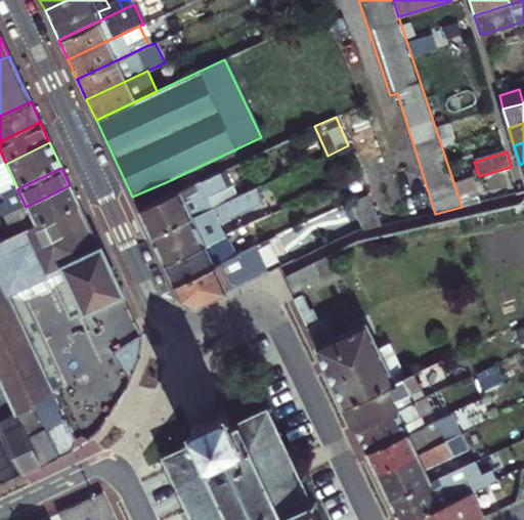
[(139,211),(151,237),(212,209),(207,196),(230,185),(224,171),(172,195),(139,211)]
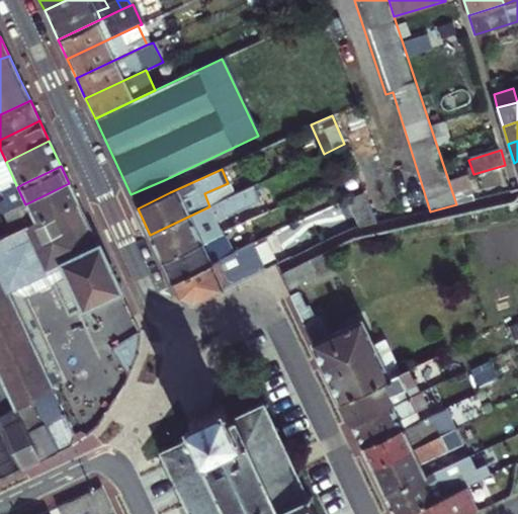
[(131,194),(138,208),(170,192),(164,180),(131,194)]
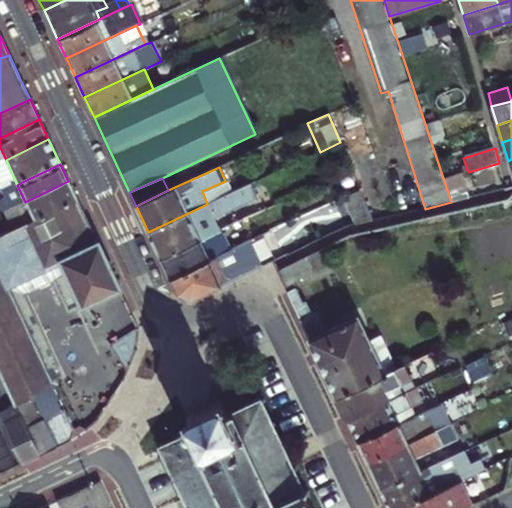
[(68,181),(25,202),(34,222),(77,201),(68,181)]
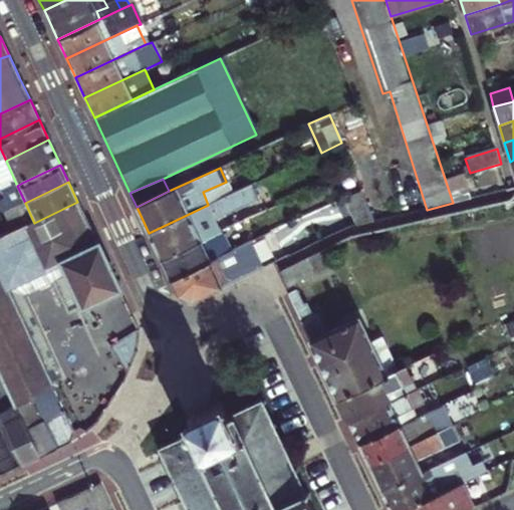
[(208,205),(149,233),(161,259),(250,218),(255,215),(242,189),(208,205)]
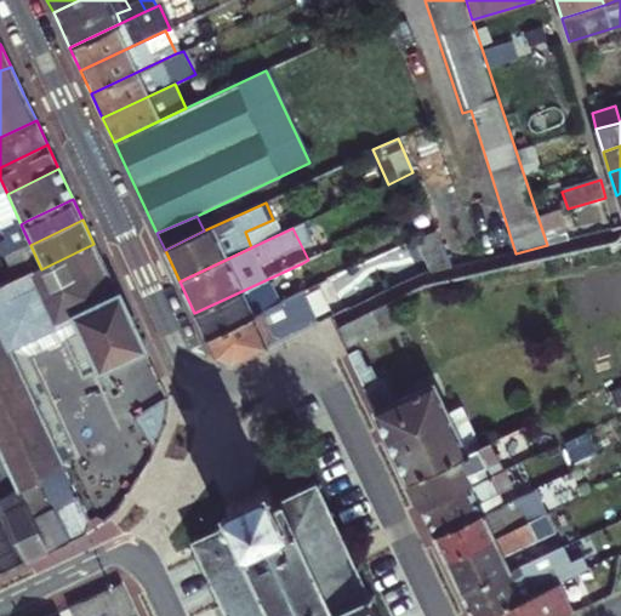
[(0,454),(18,495),(38,483),(62,468),(61,466),(7,351),(72,319),(98,374),(144,353),(120,295),(118,296),(93,244),(41,269),(27,277),(33,289),(11,300),(5,286),(0,289),(0,454)]
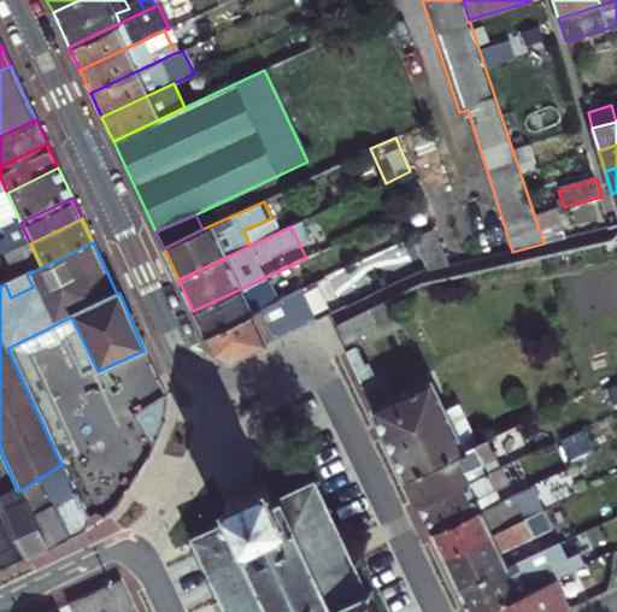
[(193,311),(204,335),(277,302),(271,289),(305,274),(300,262),(193,311)]
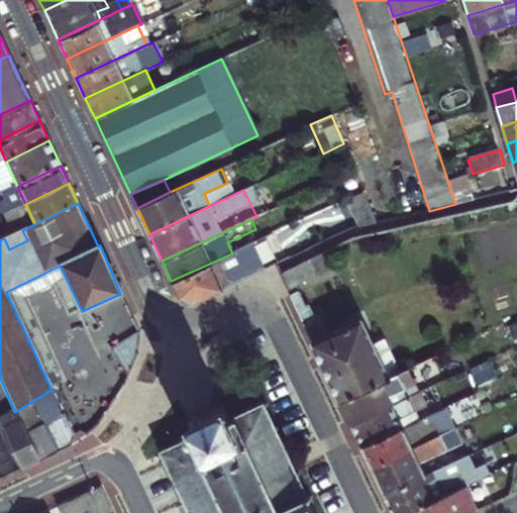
[(0,240),(4,238),(17,232),(12,222),(0,227),(0,240)]
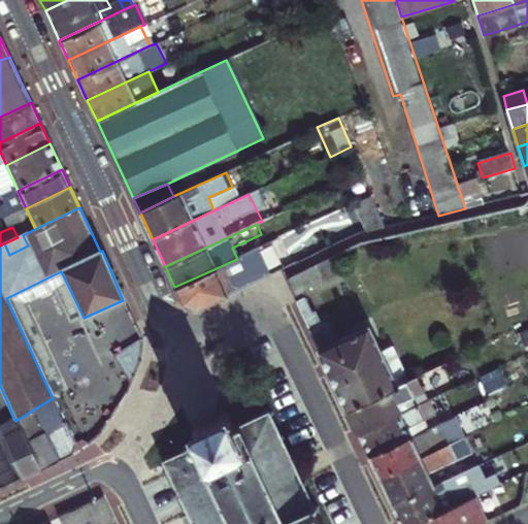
[(259,249),(237,259),(174,287),(183,303),(197,308),(272,275),(259,249)]
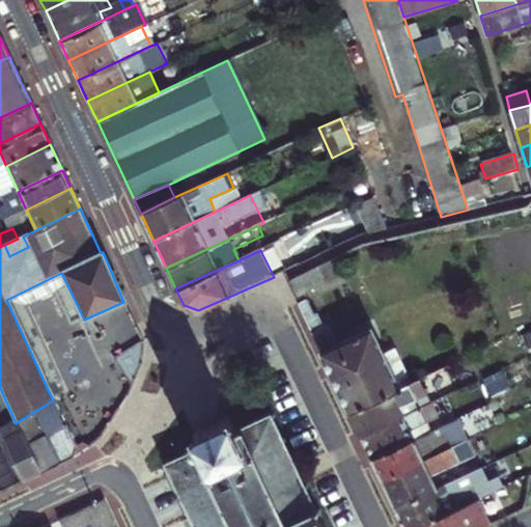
[(287,281),(295,297),(330,281),(323,265),(287,281)]
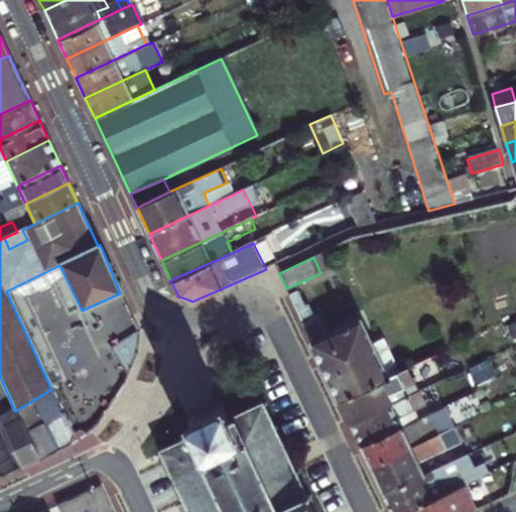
[(50,387),(59,380),(23,298),(53,284),(68,316),(82,310),(59,265),(6,291),(50,387)]
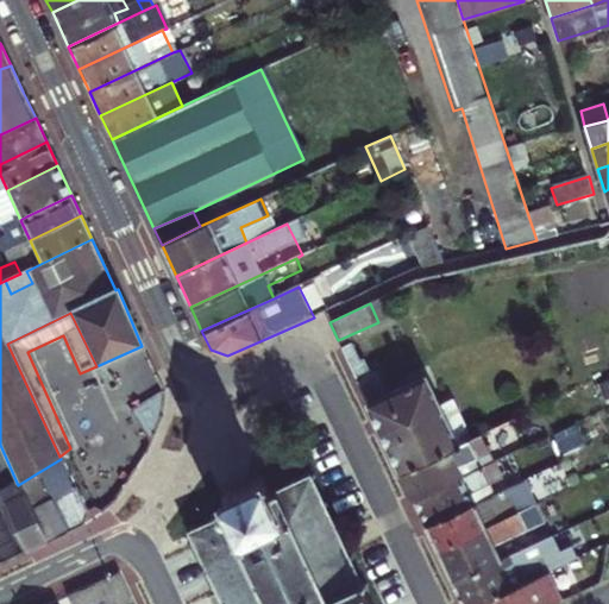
[(352,341),(341,346),(401,473),(476,440),(456,395),(438,402),(426,376),(388,394),(377,370),(371,372),(366,358),(360,360),(352,341)]
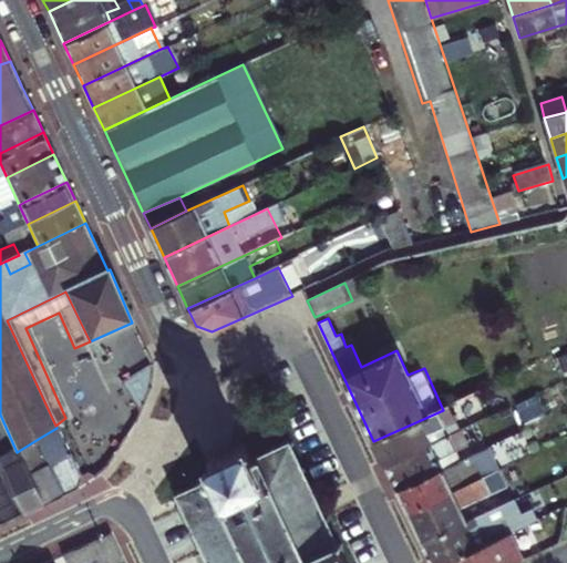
[(373,441),(384,467),(456,434),(461,432),(450,407),(443,410),(373,441)]
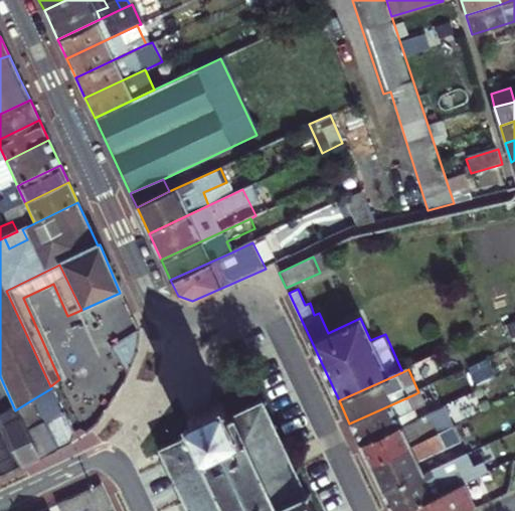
[(454,389),(459,401),(475,394),(470,382),(454,389)]
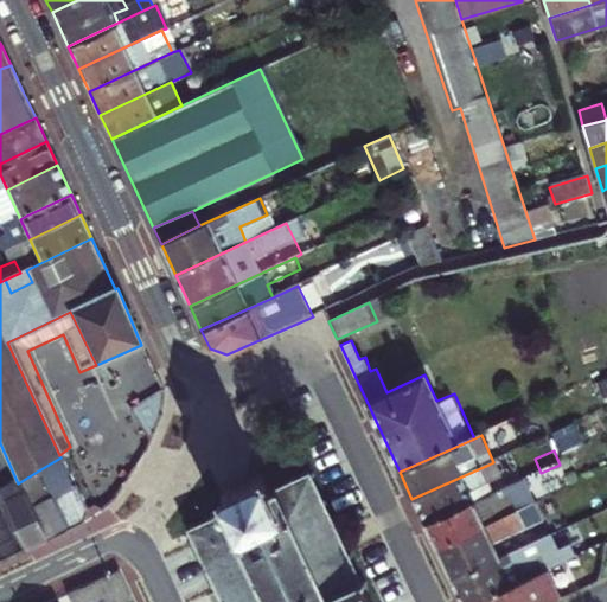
[(48,540),(91,519),(61,458),(37,472),(51,499),(32,508),(48,540)]
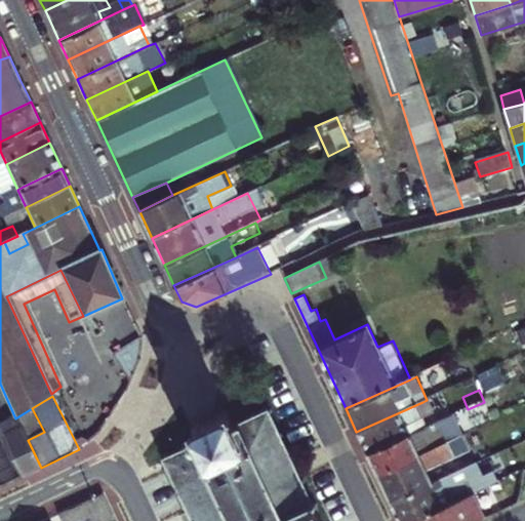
[(356,432),(367,455),(425,429),(420,419),(429,416),(422,402),(356,432)]
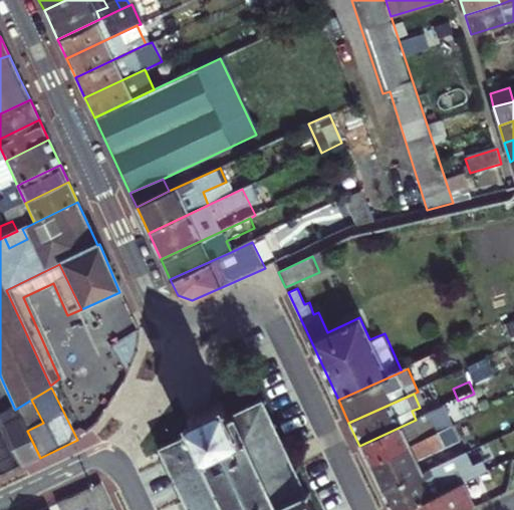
[(312,509),(307,498),(312,496),(311,492),(305,495),(295,473),(301,471),(299,467),(294,470),(285,450),(291,448),(289,445),(283,447),(275,428),(280,426),(279,422),(273,425),(264,405),(270,402),(268,399),(262,402),(259,396),(255,398),(258,404),(228,417),(221,403),(187,419),(190,425),(185,426),(183,437),(165,445),(162,440),(160,441),(161,445),(159,446),(160,450),(156,451),(158,455),(162,453),(172,474),(167,475),(169,479),(173,477),(181,495),(178,496),(179,500),(184,498),(188,509),(312,509)]
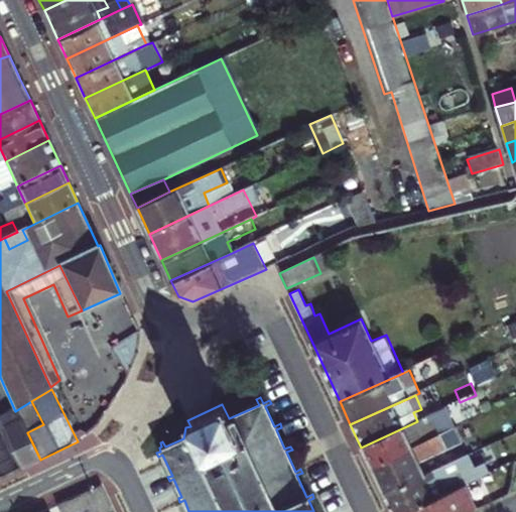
[(361,448),(371,469),(449,432),(445,424),(435,428),(430,415),(417,421),(361,448)]
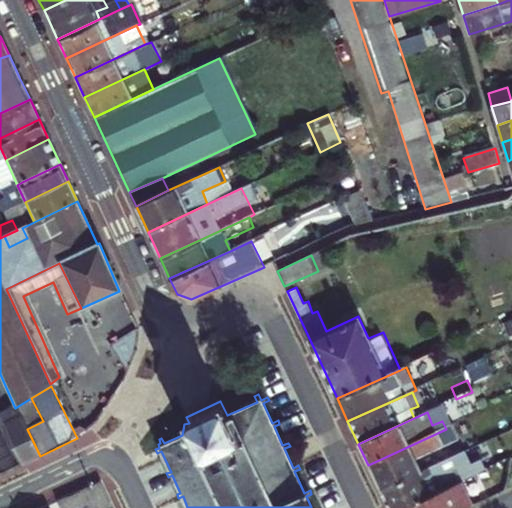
[(22,420),(3,429),(22,465),(40,456),(27,429),(22,420)]
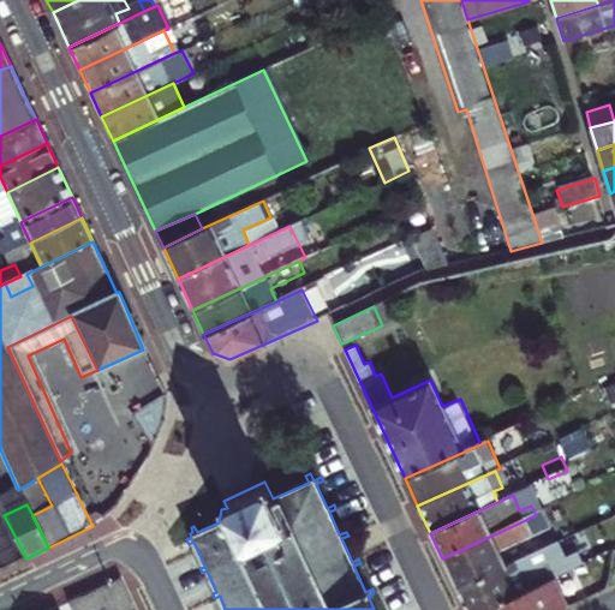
[(0,572),(27,558),(4,515),(0,507),(0,572)]
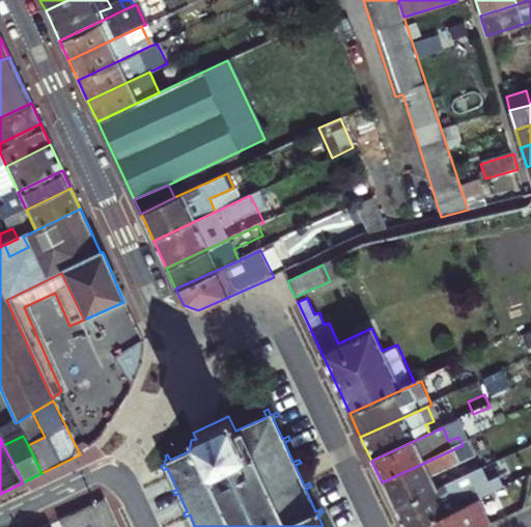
[(382,482),(395,511),(439,491),(432,477),(481,454),(474,440),(463,445),(382,482)]
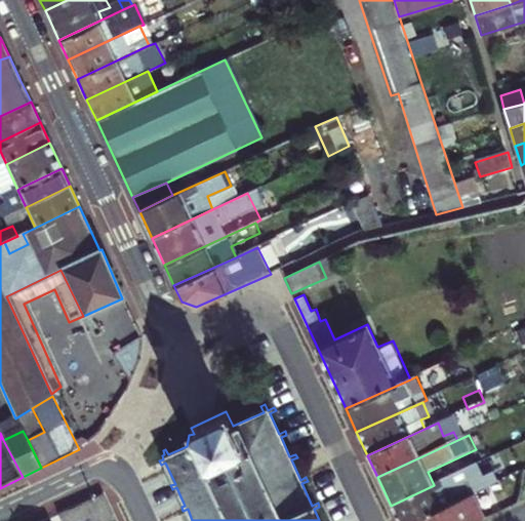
[(391,506),(398,520),(419,520),(474,495),(475,495),(472,486),(451,495),(448,487),(467,479),(463,471),(434,485),(391,506)]
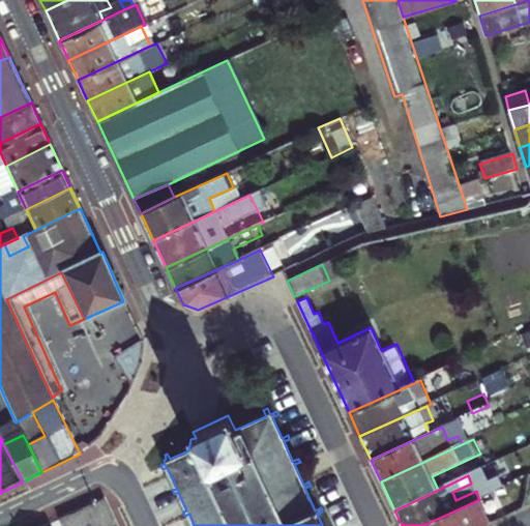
[(113,490),(70,510),(78,525),(100,525),(124,515),(113,490)]
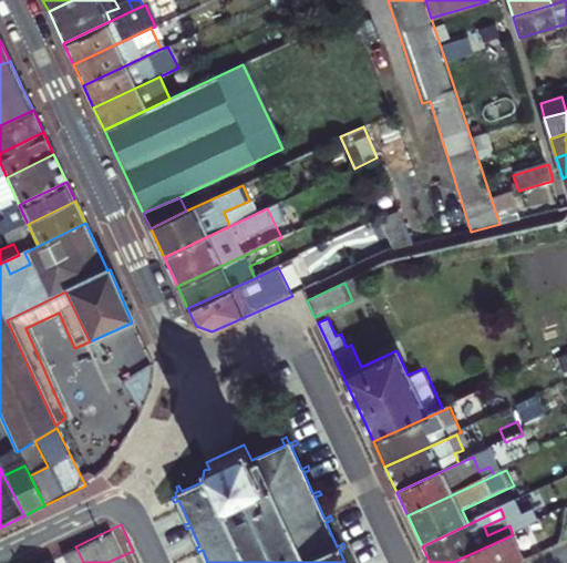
[(512,535),(453,562),(519,562),(524,561),(512,535)]
